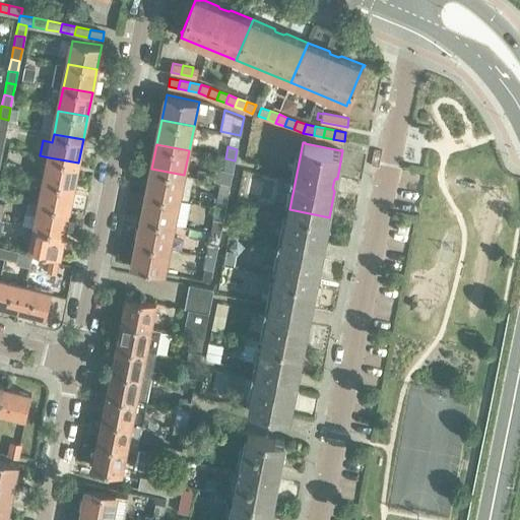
[(73,186),(78,163),(49,157),(45,181),(73,186)]
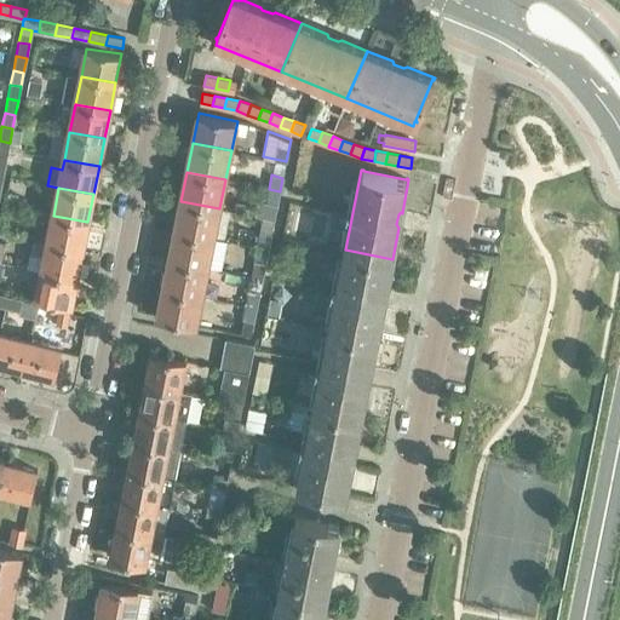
[(265,202),(277,205),(280,191),(269,189),(265,202)]
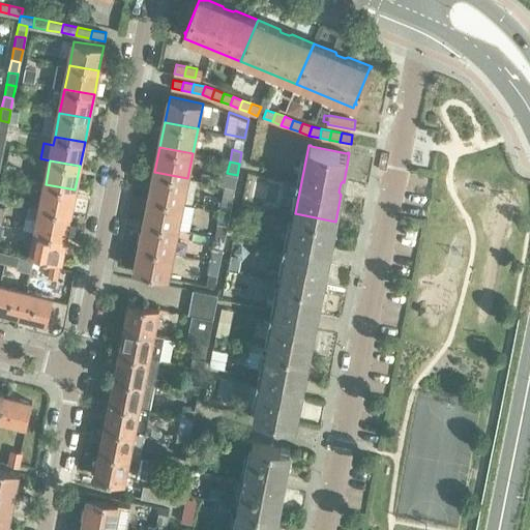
[(221,171),(217,183),(234,187),(237,175),(227,173),(221,171)]
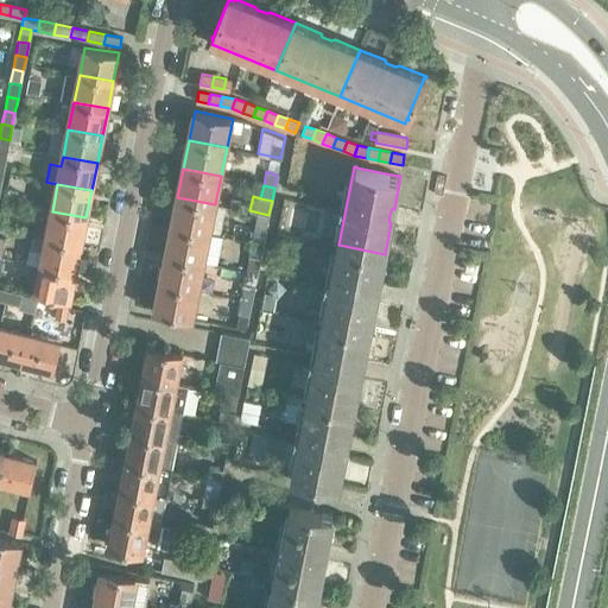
[(209,233),(215,204),(177,197),(171,226),(209,233)]
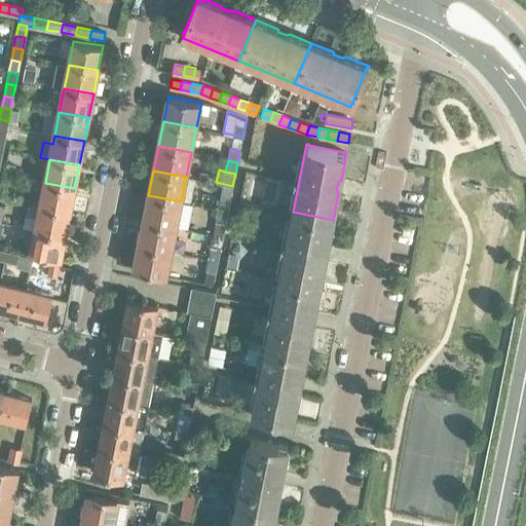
[(45,183),(40,205),(70,212),(74,188),(45,183)]
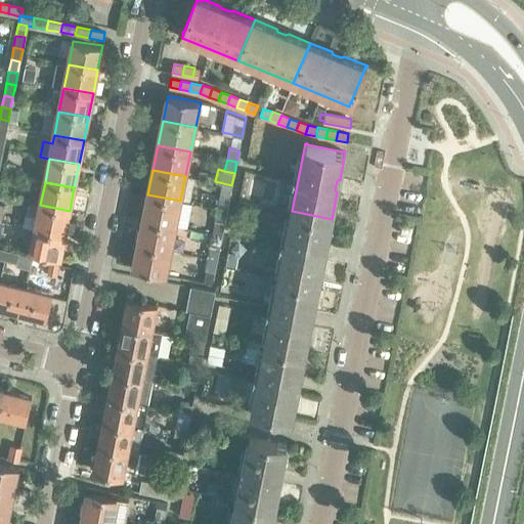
[(192,204),(180,201),(147,194),(143,219),(176,225),(187,227),(192,204)]
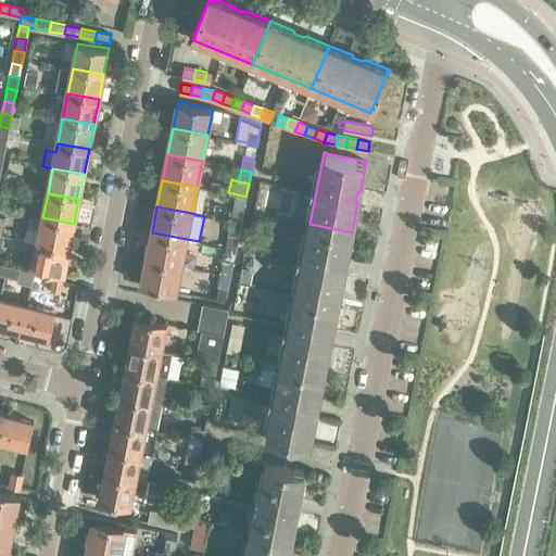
[(243,211),(234,209),(231,220),(240,223),(243,211)]
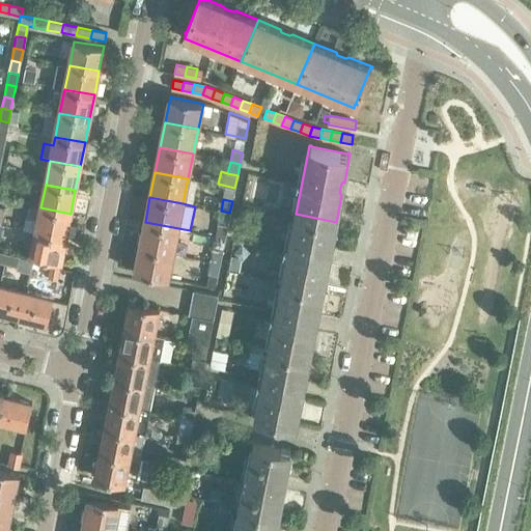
[(65,238),(71,214),(40,207),(28,205),(25,218),(38,220),(35,231),(65,238)]
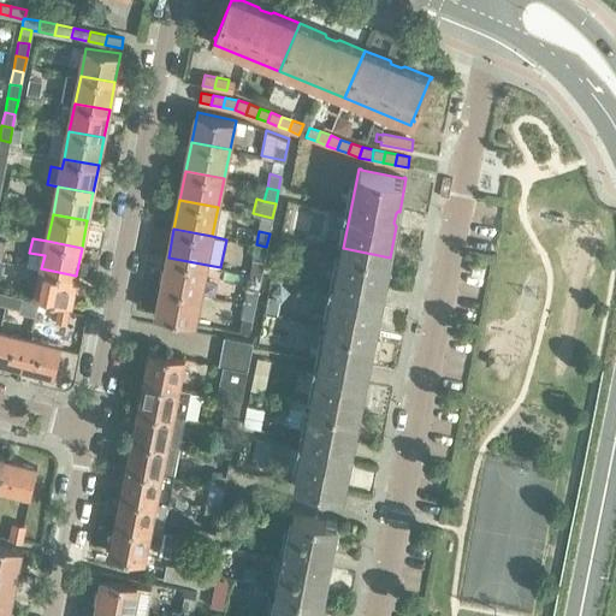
[(256,244),(253,259),(264,261),(266,247),(256,244)]
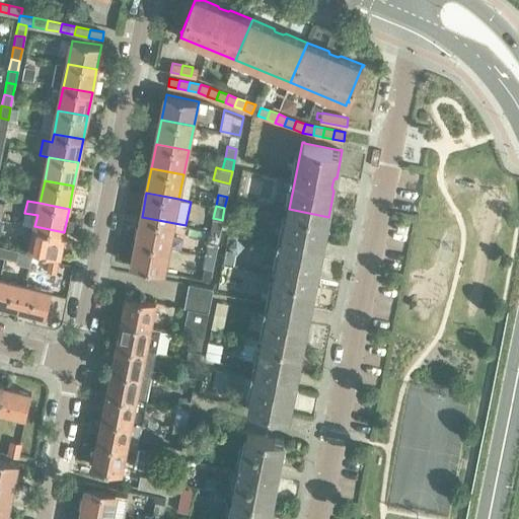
[(328,217),(289,209),(276,275),(315,283),(320,255),(319,253),(320,244),(322,243),(323,243),(328,217)]
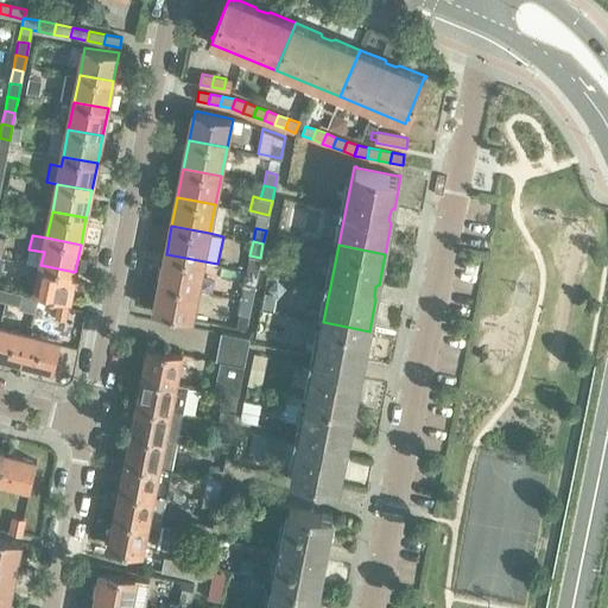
[(197,291),(204,261),(166,254),(160,284),(197,291)]
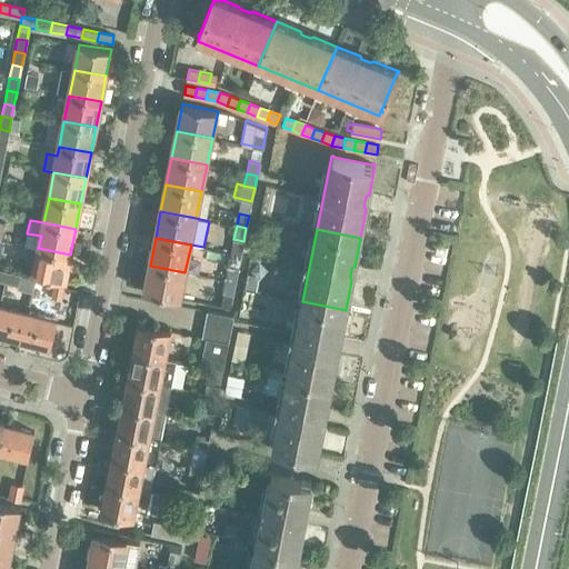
[(66,280),(70,255),(38,248),(32,273),(66,280)]
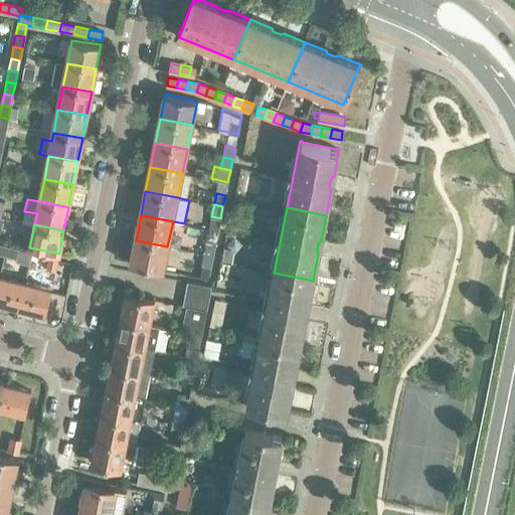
[(191,238),(188,249),(204,253),(212,255),(215,241),(206,240),(201,240),(191,238)]
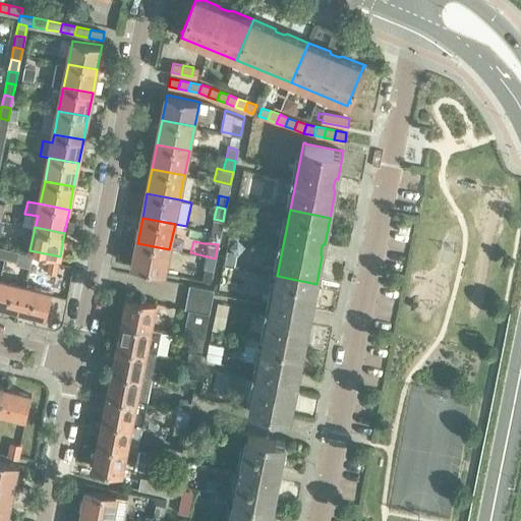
[(137,243),(132,267),(165,273),(169,249),(137,243)]
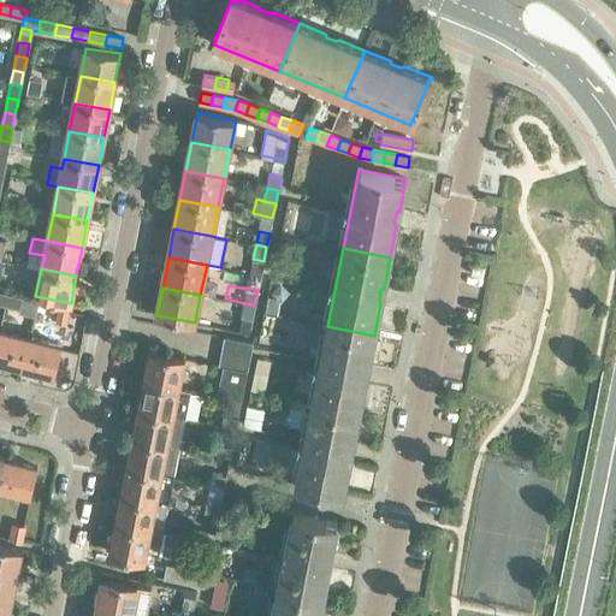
[(7,295),(5,304),(18,308),(21,297),(7,295)]
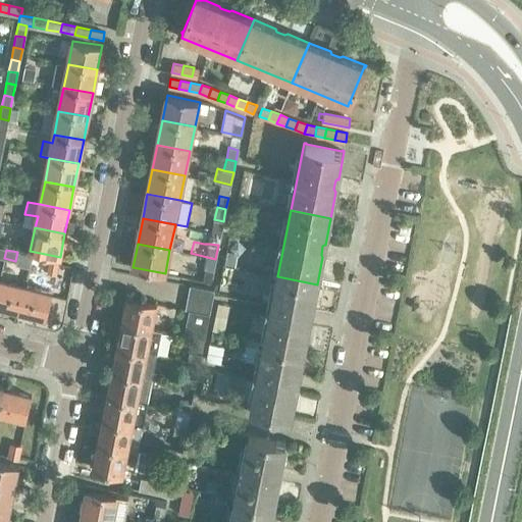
[(207,257),(204,268),(213,270),(215,259),(207,257)]
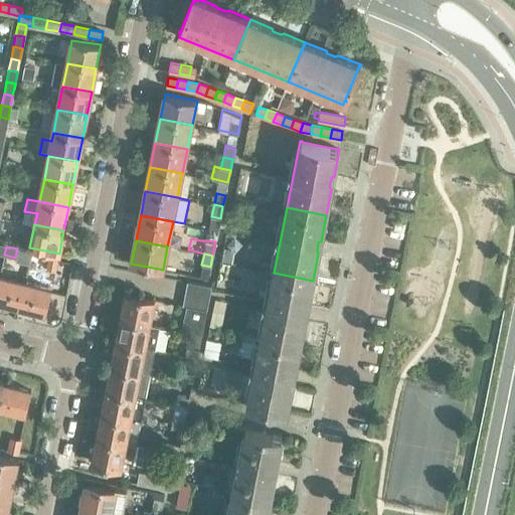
[(58,260),(49,258),(47,270),(55,272),(58,260)]
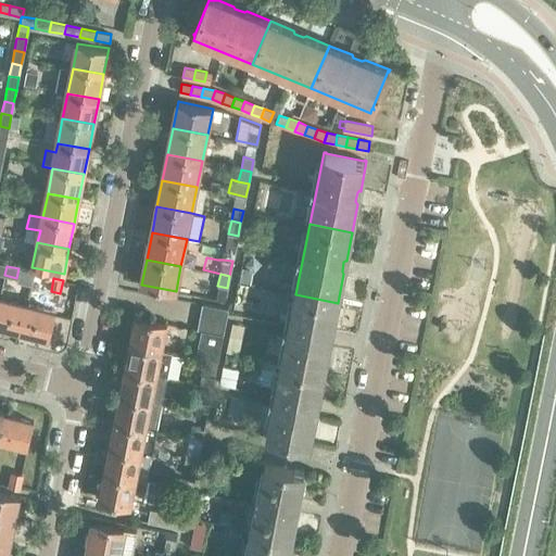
[(338,303),(295,294),(281,365),(324,373),(329,344),(328,341),(329,332),(331,330),(332,330),(338,303)]
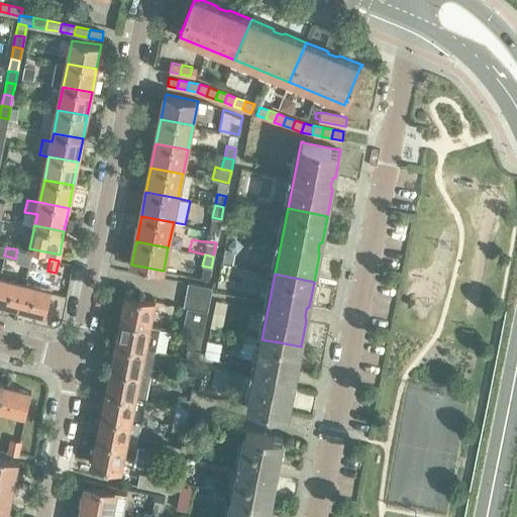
[(0,301),(20,306),(25,284),(0,277),(0,301)]
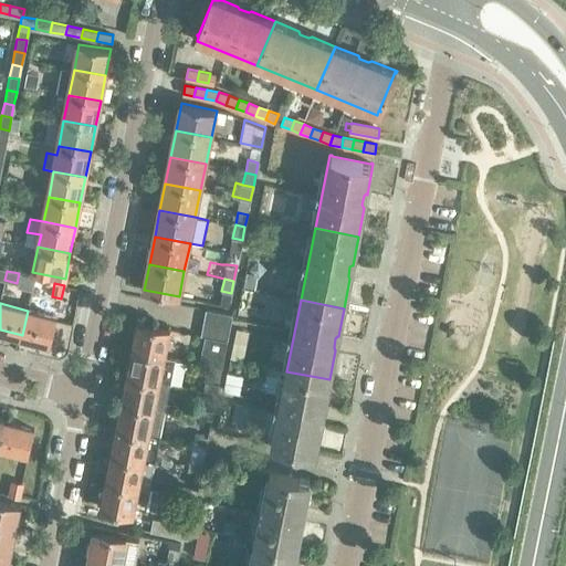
[(230,328),(232,315),(206,310),(203,323),(230,328)]
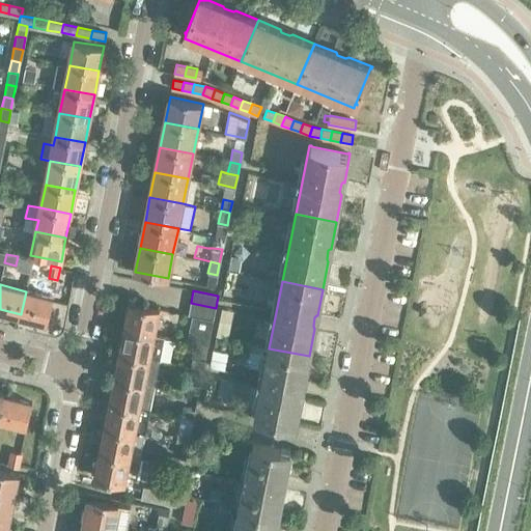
[(53,298),(26,291),(21,314),(48,322),(53,298)]
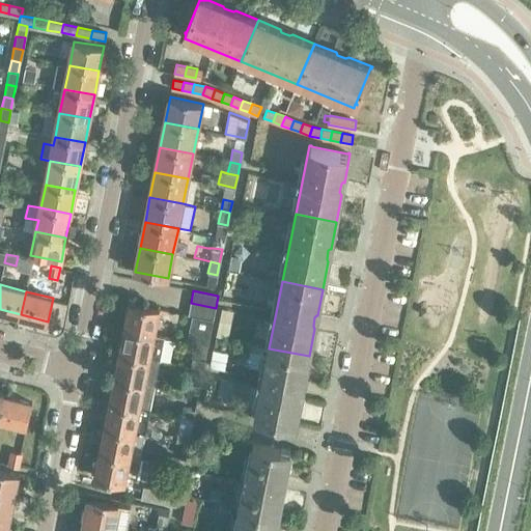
[(129,302),(123,328),(156,334),(161,309),(129,302)]
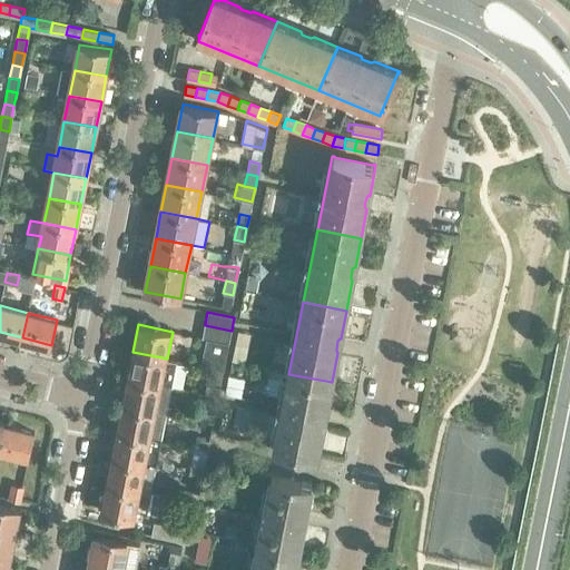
[(205,325),(202,337),(207,338),(229,343),(232,331),(205,325)]
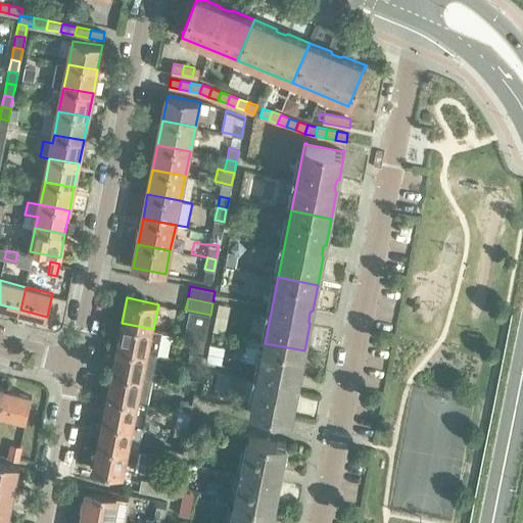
[(186,328),(195,329),(193,337),(205,339),(210,315),(190,311),(186,328)]
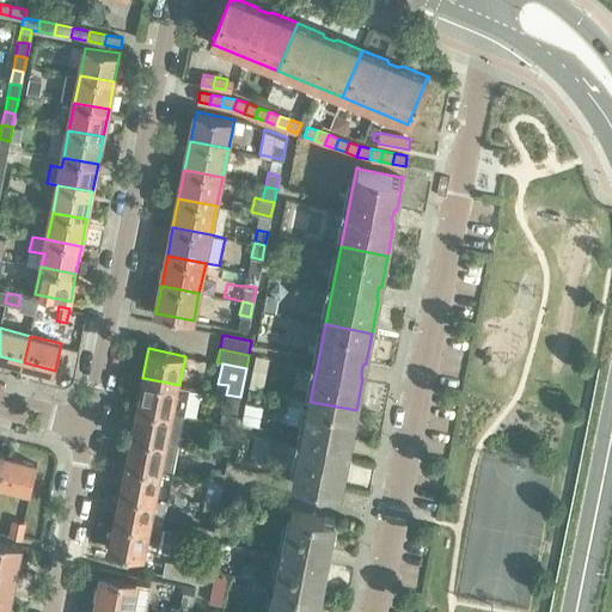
[(250,387),(264,390),(268,371),(255,368),(250,387)]
